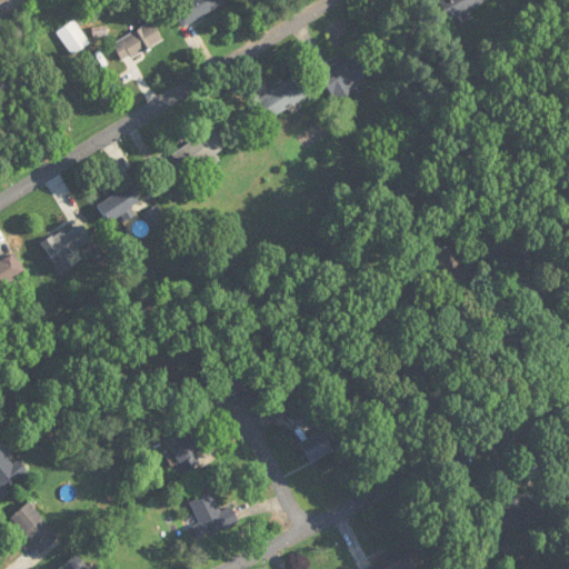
[(225,6),(221,0),(181,0),(171,6),(182,26),(225,6)]
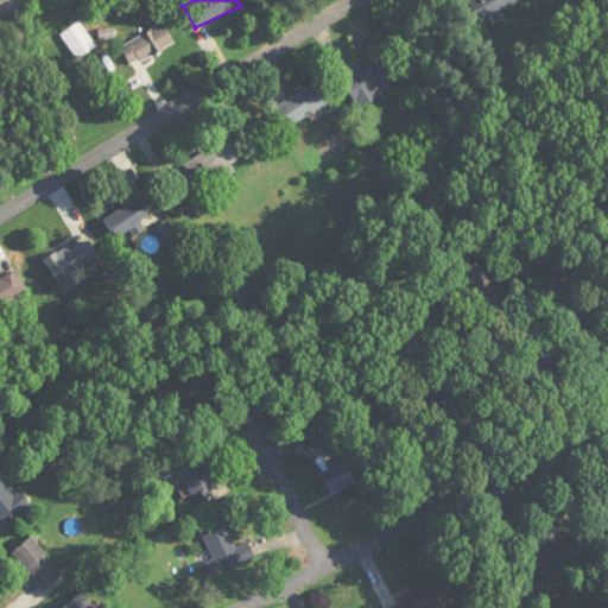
[(468,0),(482,23),(520,0),(468,0)]
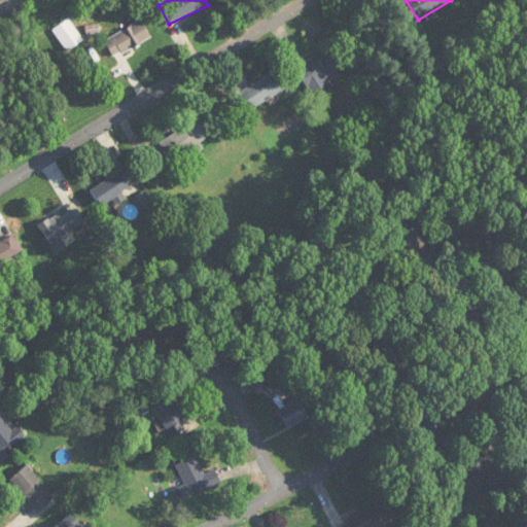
[(83,39),(67,19),(51,31),(68,51),(83,39)]
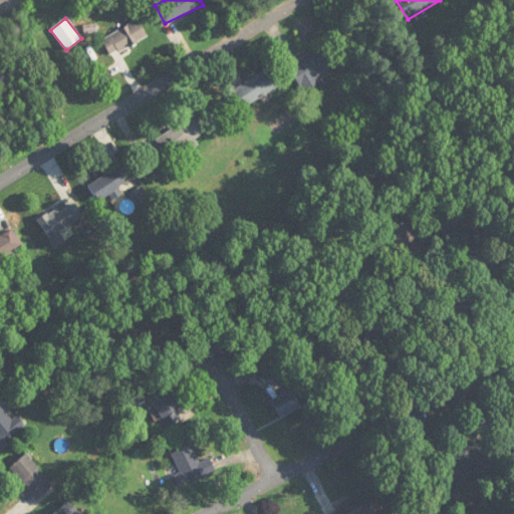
[(147,36),(138,19),(101,39),(110,56),(147,36)]
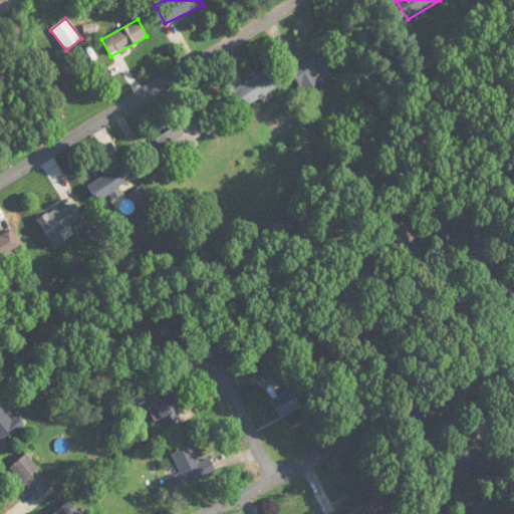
[(338,63),(326,44),(289,66),(300,86),(338,63)]
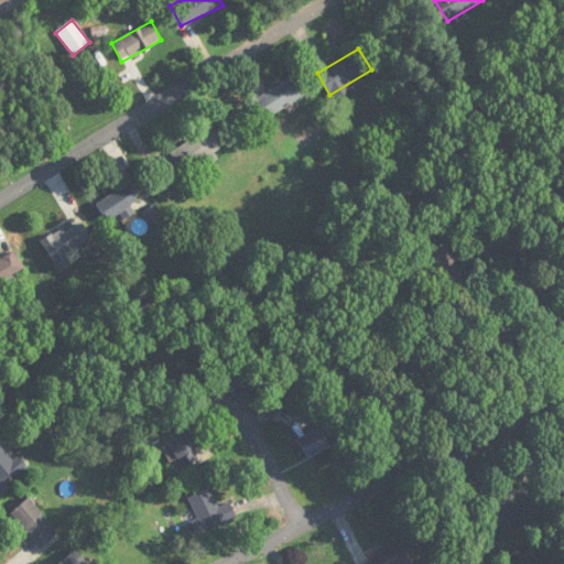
[(268,118),(311,93),(299,73),(257,98),(268,118)]
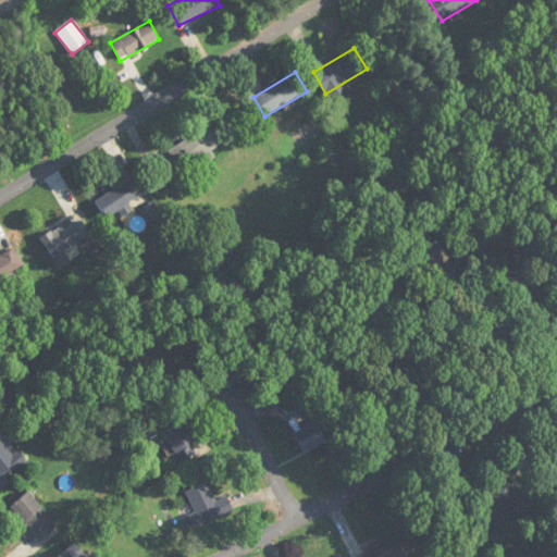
[(223,143),(212,125),(170,151),(184,174),(213,156),(210,150),(223,143)]
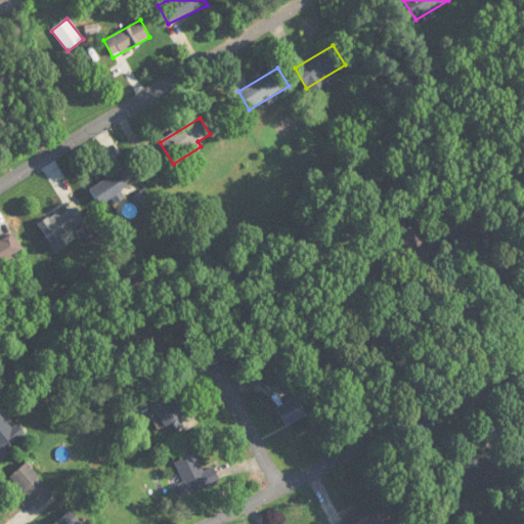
[(129,188),(120,171),(89,188),(99,205),(129,188)]
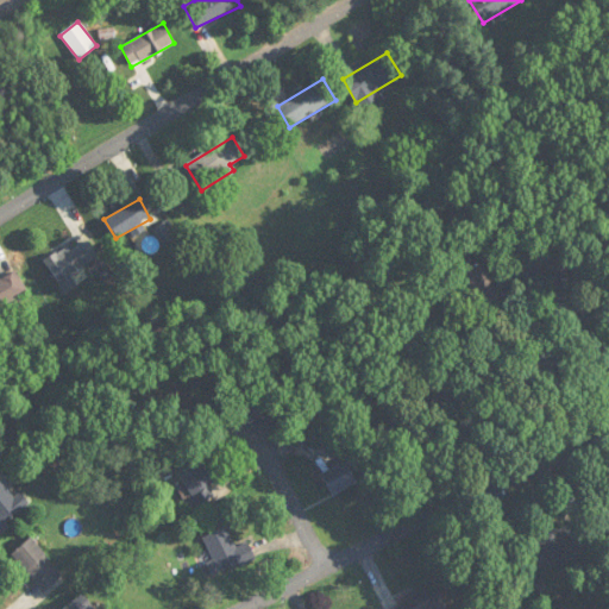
[(99,257),(87,237),(46,262),(64,293),(77,286),(71,274),(99,257)]
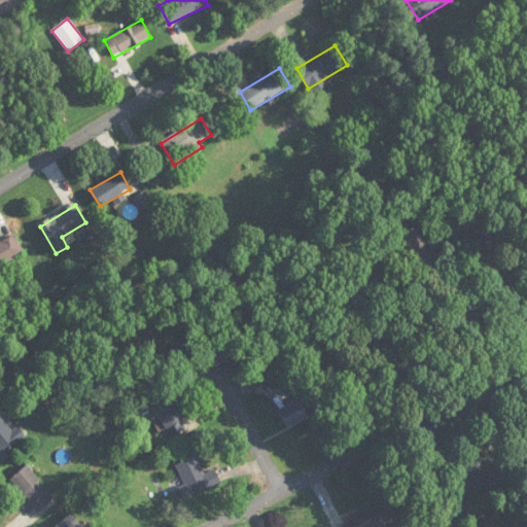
[(0,265),(24,254),(15,235),(0,241),(0,265)]
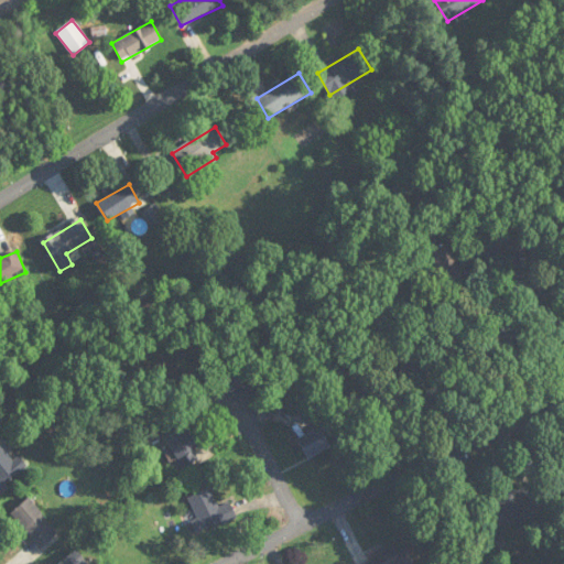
[(332,447),(322,427),(299,440),(308,458),(332,447)]
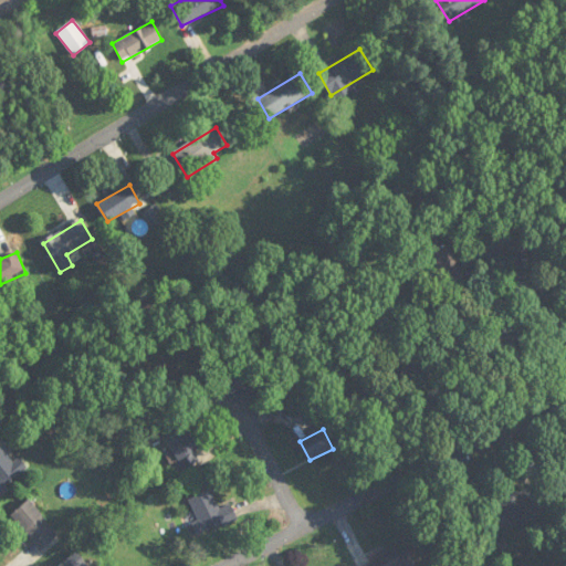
[(196,464),(186,430),(168,435),(178,470),(196,464)]
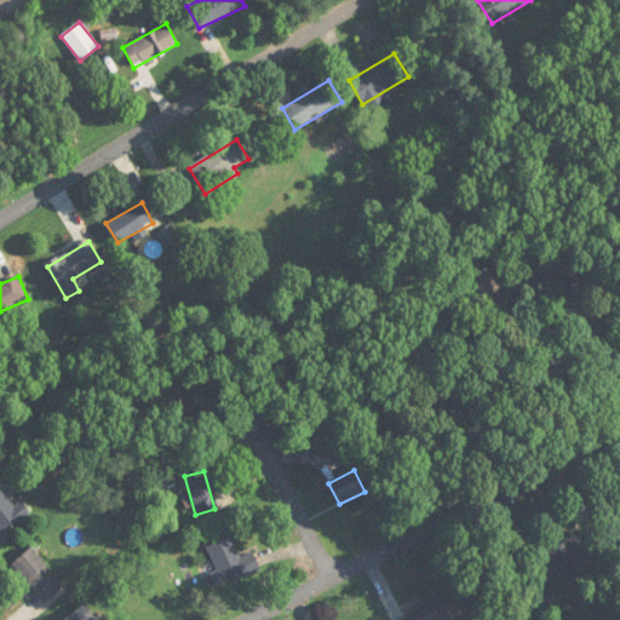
[(0,538),(32,515),(21,500),(13,506),(0,488),(0,538)]
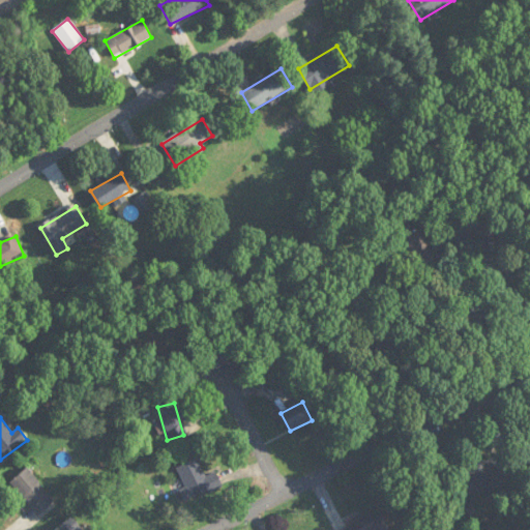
[(529,440),(520,444),(528,466),(529,465),(529,440)]
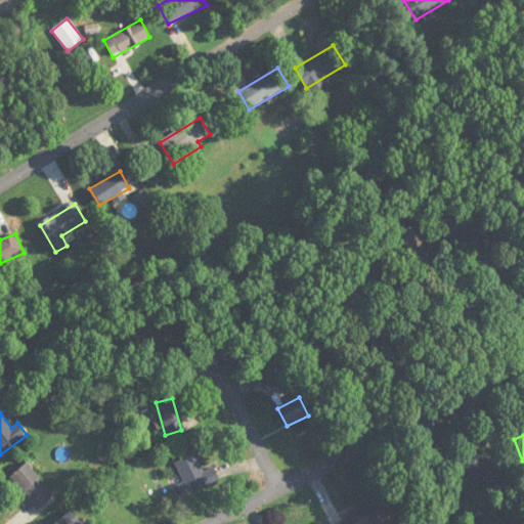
[(174,463),(183,482),(177,485),(182,497),(220,480),(214,467),(203,472),(194,453),(174,463)]
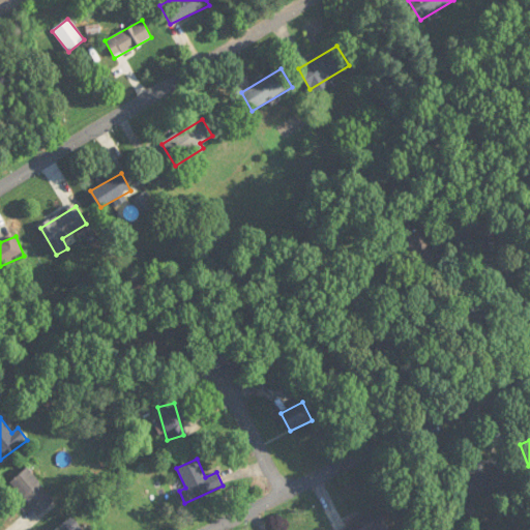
[(54,500),(26,469),(10,483),(38,514),(54,500)]
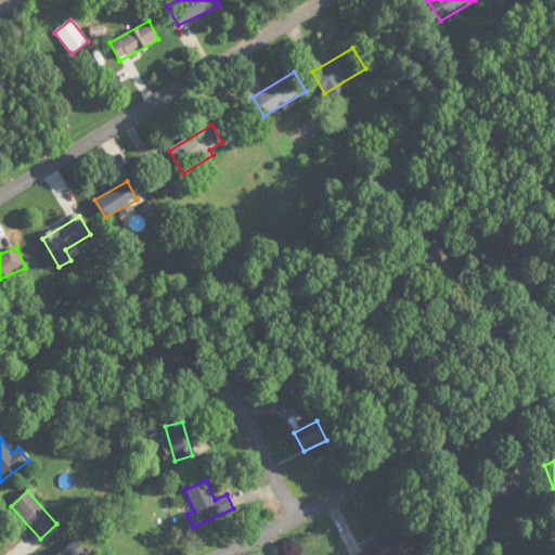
[(86,554),(75,542),(59,554),(86,554)]
